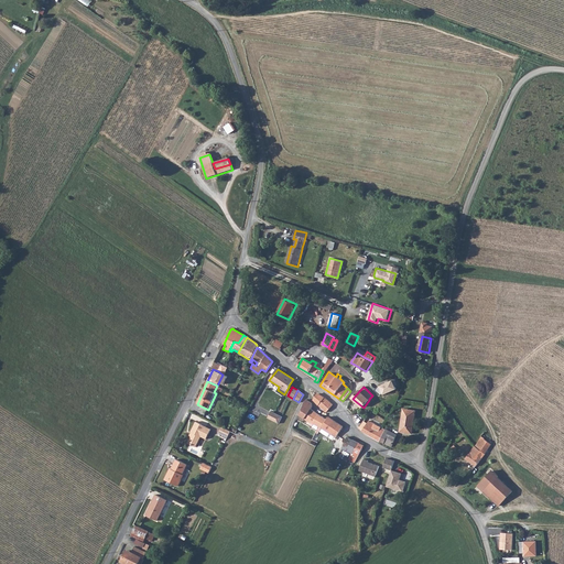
[(317,393),(314,400),(320,407),(326,412),(333,404),(325,399),(317,393)]
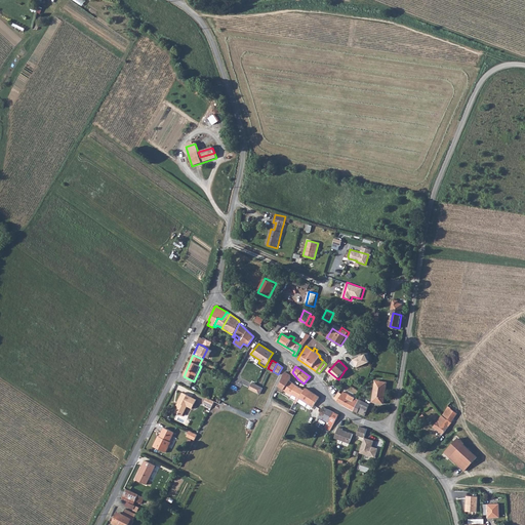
[(278,387),(282,389),(284,390),(288,381),(290,378),(289,375),(284,372),(282,376),(283,377),(278,387)]
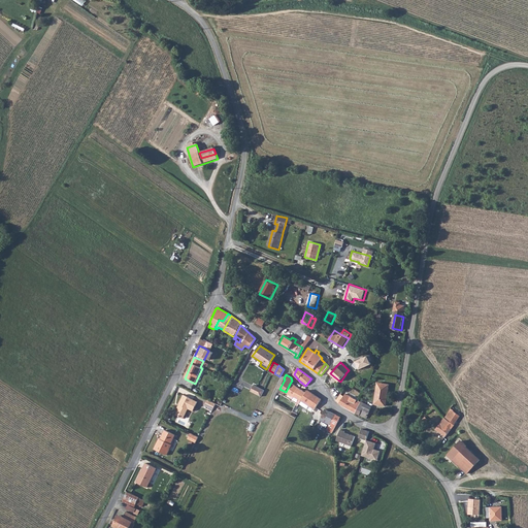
[(378,383),(375,404),(387,406),(390,385),(378,383)]
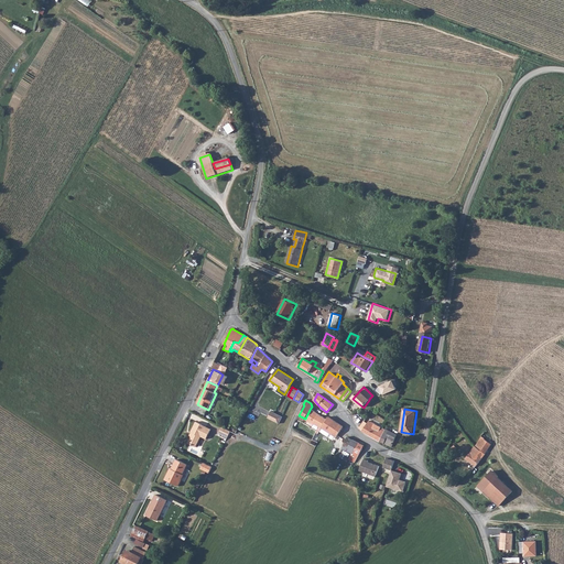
[(310,410),(305,419),(310,421),(315,423),(316,421),(320,415),(315,412),(310,410)]
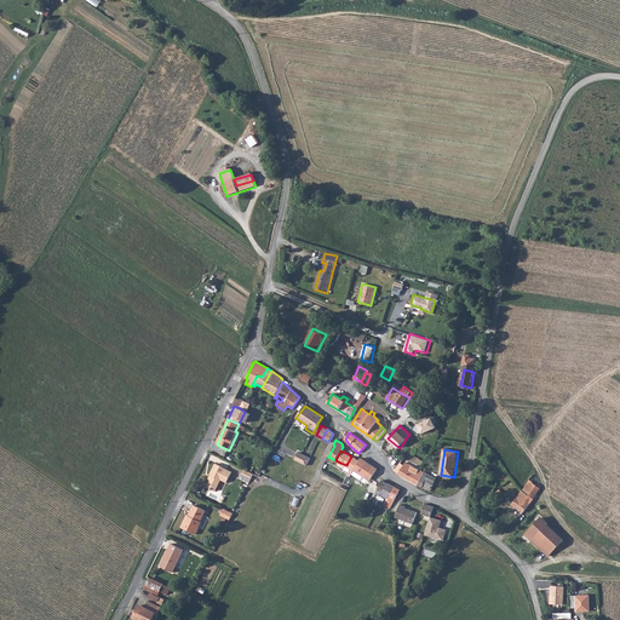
[(298,453),(294,460),(306,466),(311,459),(298,453)]
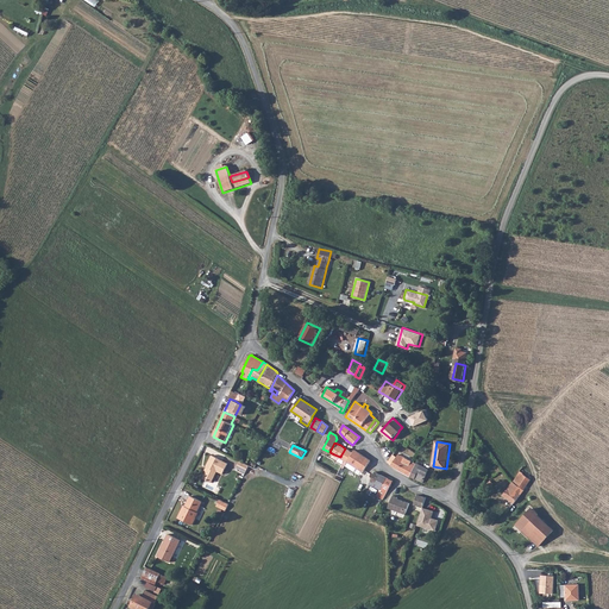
[(345,449),(341,454),(346,458),(344,462),(346,463),(349,459),(350,457),(352,453),(345,449)]
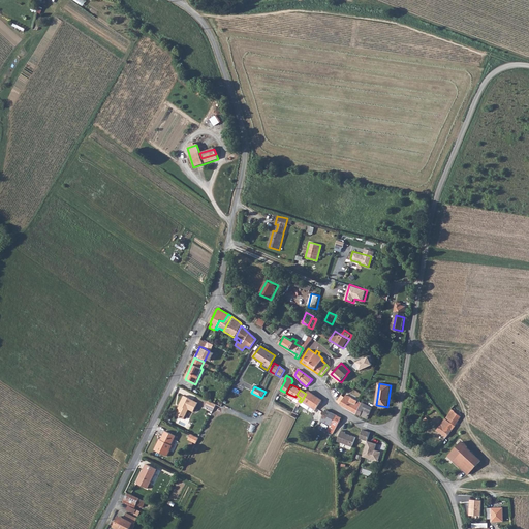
[(306,394),(304,397),(310,401),(308,404),(315,408),(320,400),(308,391),(306,394)]
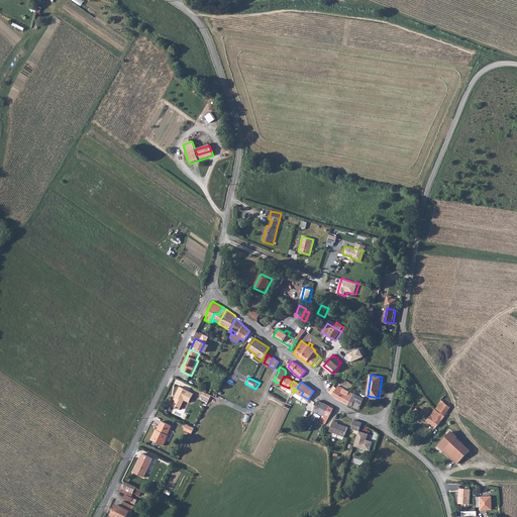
[(177,395),(172,404),(180,408),(185,398),(189,400),(194,392),(179,385),(175,395),(177,395)]
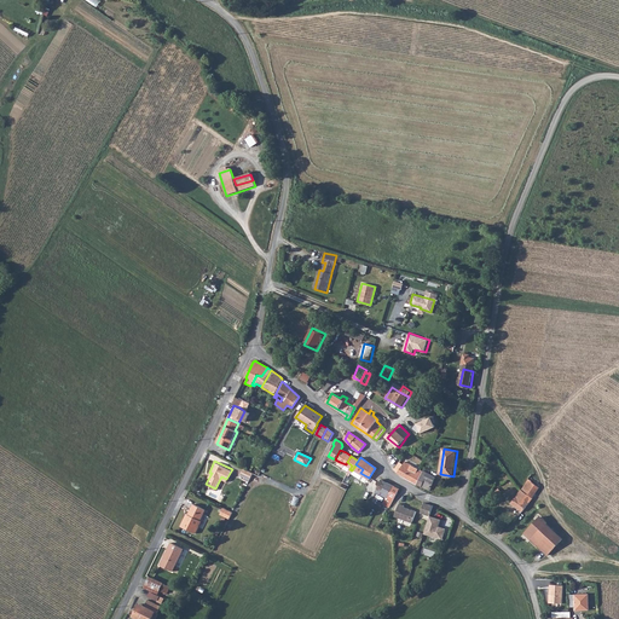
[(401,466),(398,473),(410,481),(417,485),(423,473),(424,470),(418,468),(405,462),(401,466)]
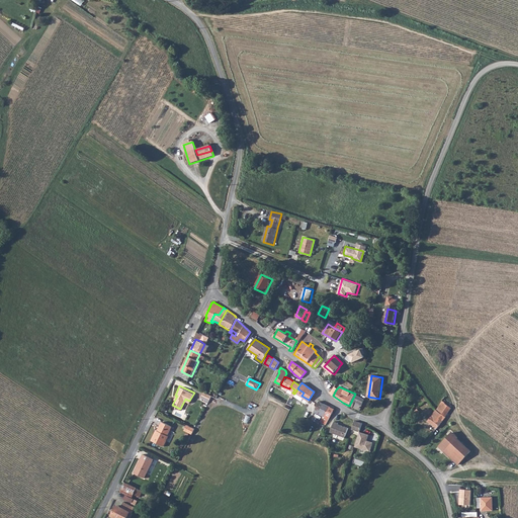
[(202,391),(200,396),(203,397),(207,399),(210,394),(202,391)]
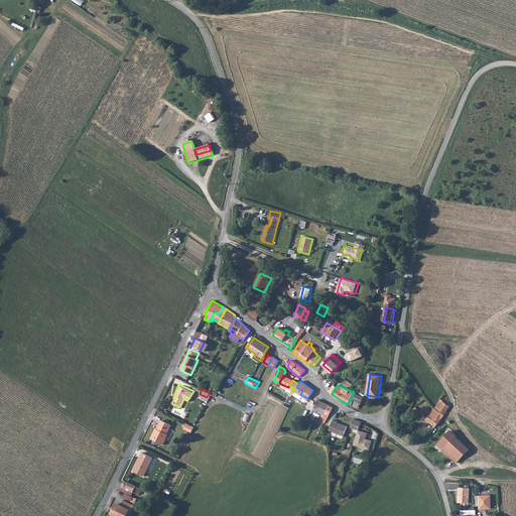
[(353,394),(348,404),(359,409),(364,397),(354,392),(353,394)]
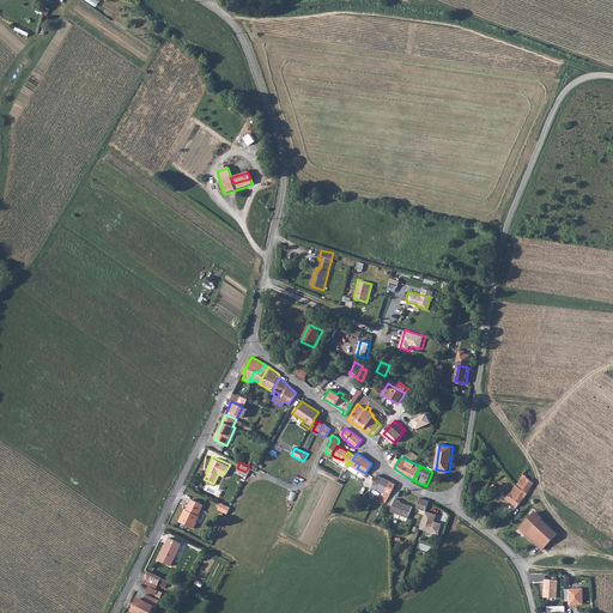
[(526,469),(522,475),(523,475),(534,484),(541,471),(535,466),(530,472),(526,469)]
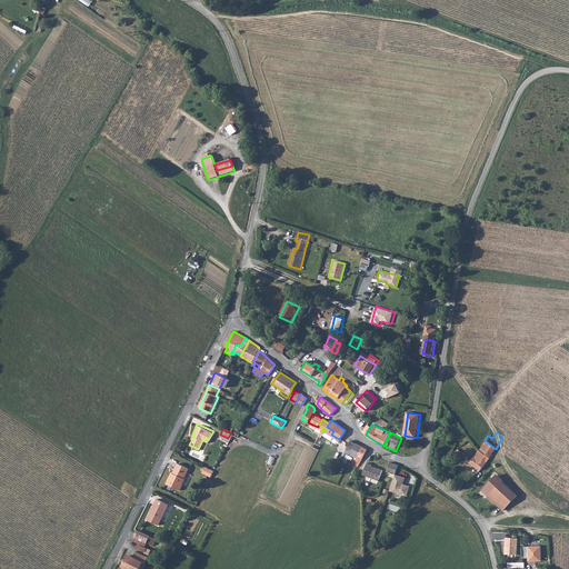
[(350,441),(345,451),(351,455),(361,460),(367,450),(350,441)]
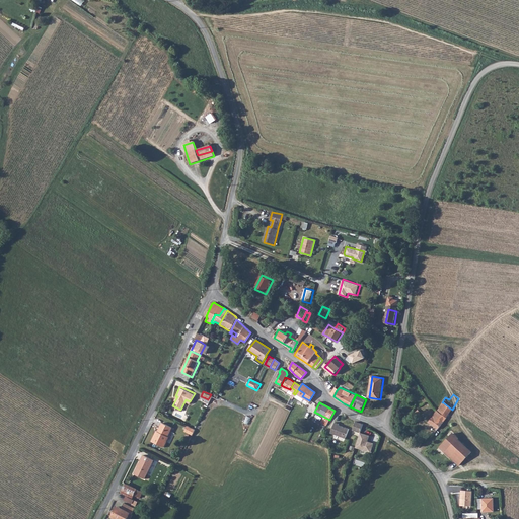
[(443,402),(437,412),(438,412),(442,415),(446,418),(452,410),(443,402)]
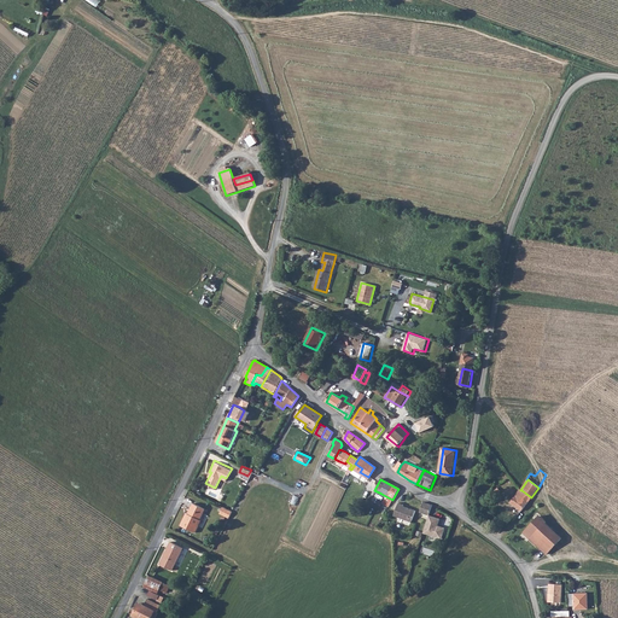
[(526,494),(522,490),(518,496),(517,495),(511,503),(522,511),(528,503),(523,500),(526,494)]
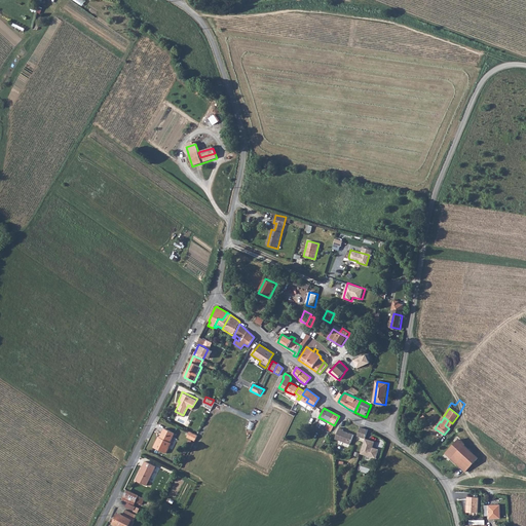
[(158,438),(154,447),(165,453),(168,448),(167,447),(175,433),(164,427),(159,439),(158,438)]
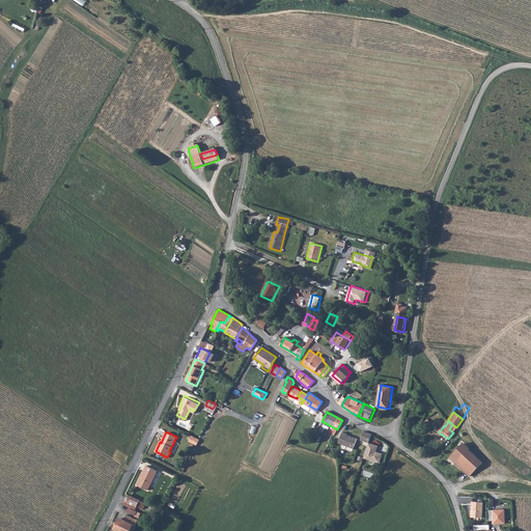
[(346,434),(342,431),(338,443),(354,449),(357,439),(346,435),(346,434)]
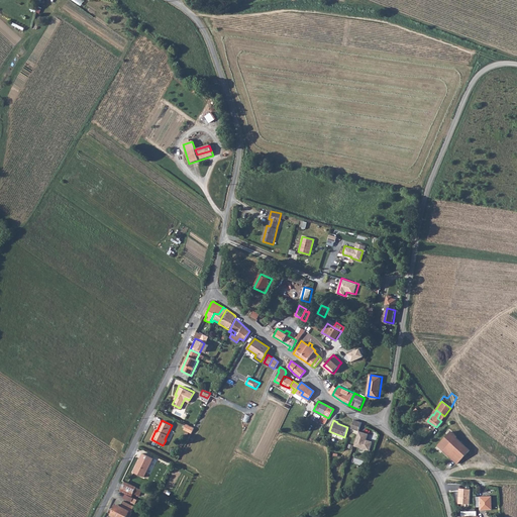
[(353,420),(350,429),(358,431),(362,423),(353,420)]
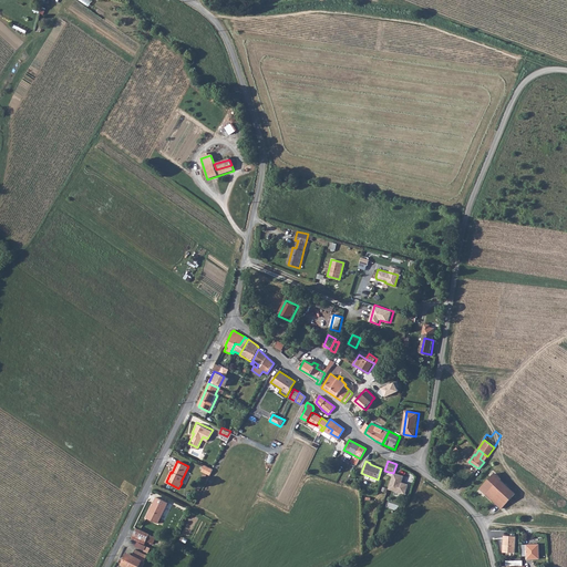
[(212,468),(203,464),(199,471),(208,474),(212,468)]
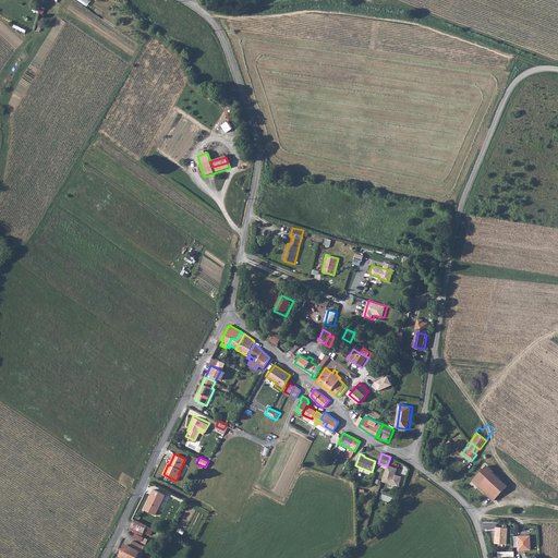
[(397,469),(387,465),(381,482),(397,486),(399,485),(401,478),(395,476),(397,469)]
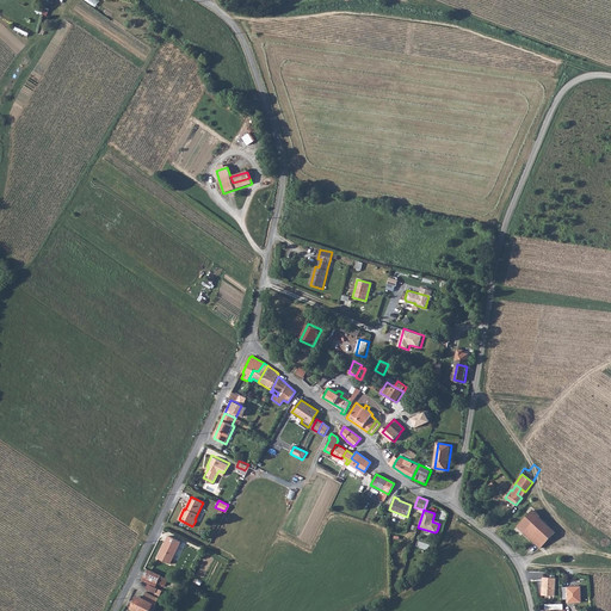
[(532,510),(517,526),(539,548),(555,532),(532,510)]
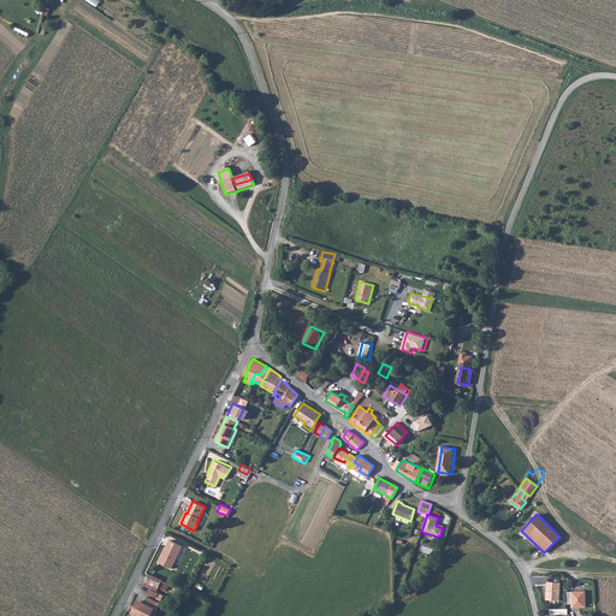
[(171,540),(160,561),(172,567),(183,546),(171,540)]
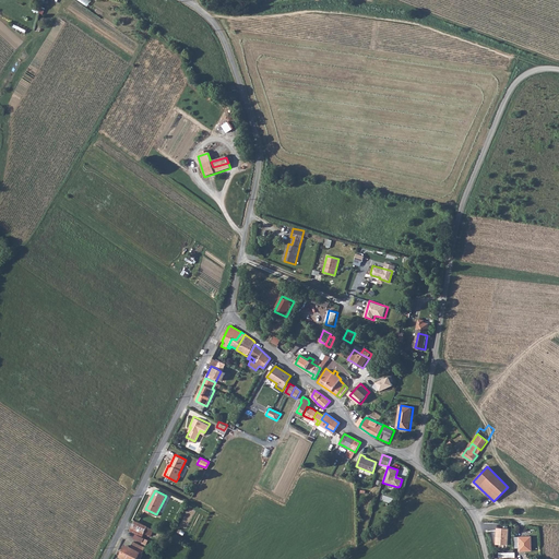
[(147,526),(135,521),(131,528),(144,535),(145,533),(147,526)]
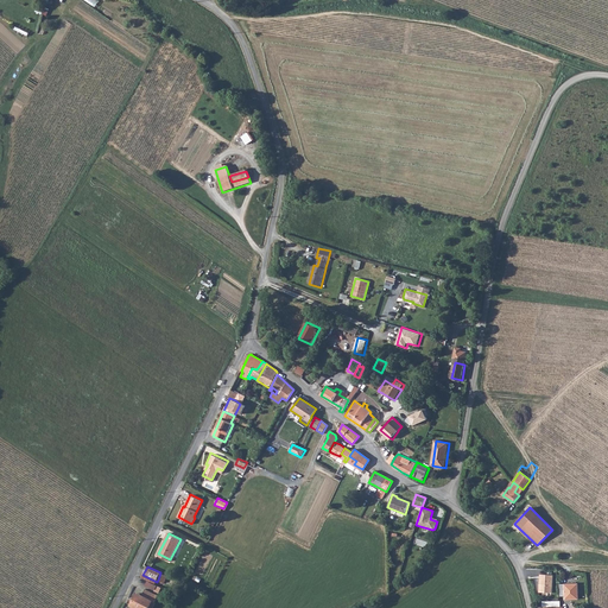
[(160,572),(158,580),(164,583),(168,576),(160,572)]
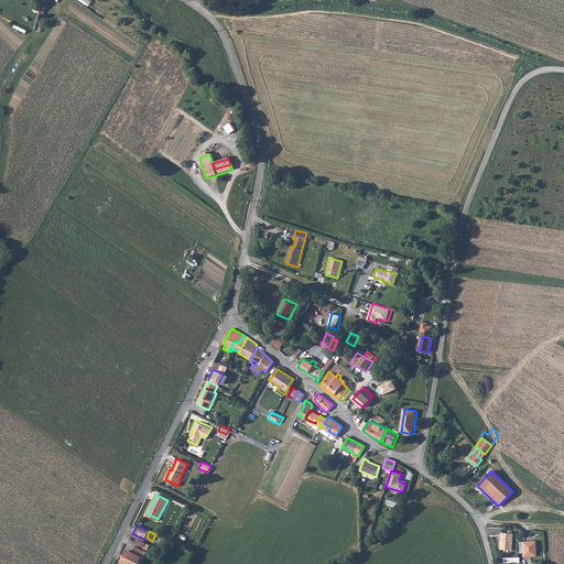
[(502,533),(501,550),(513,551),(514,534),(502,533)]
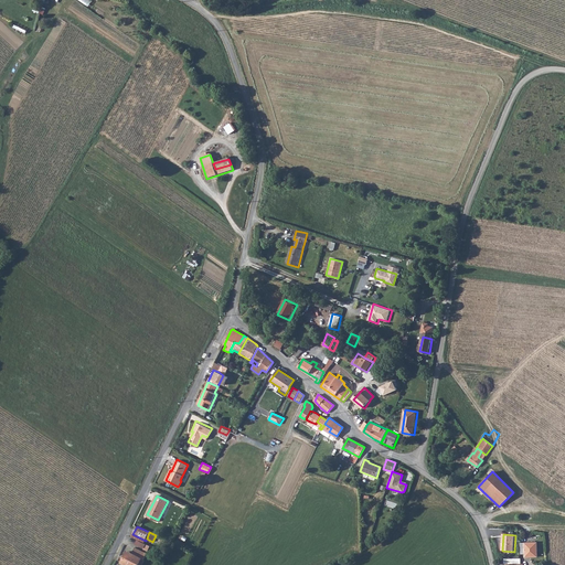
[(524,544),(525,558),(537,558),(537,543),(524,544)]
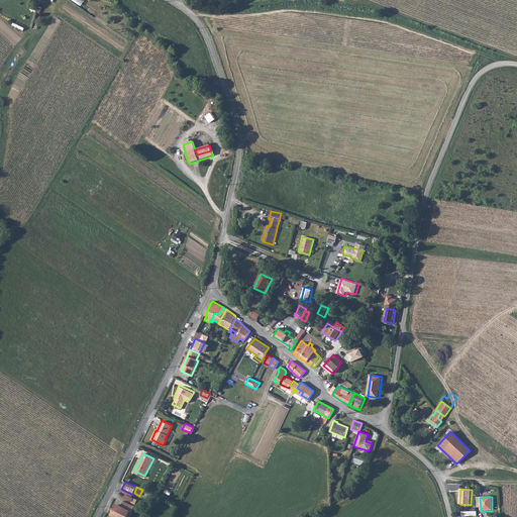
[(113,509),(111,514),(117,516),(126,516),(127,516),(126,515),(129,510),(130,511),(133,505),(123,500),(120,505),(118,504),(115,510),(113,509)]
